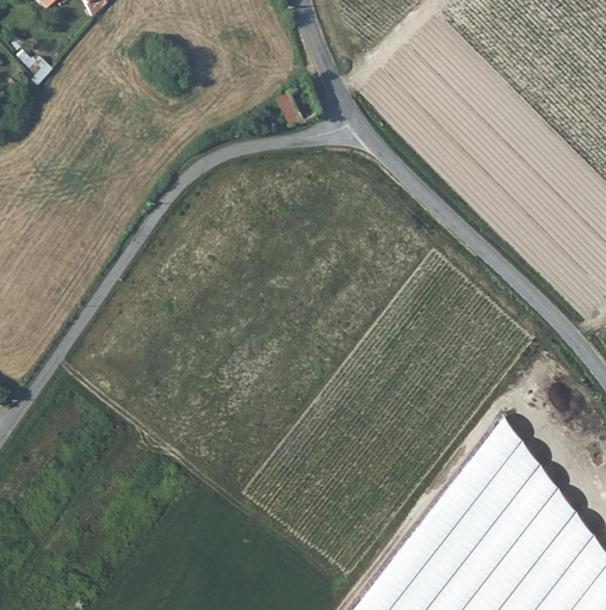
[(28,0),(39,11),(49,1),(48,0),(28,0)]
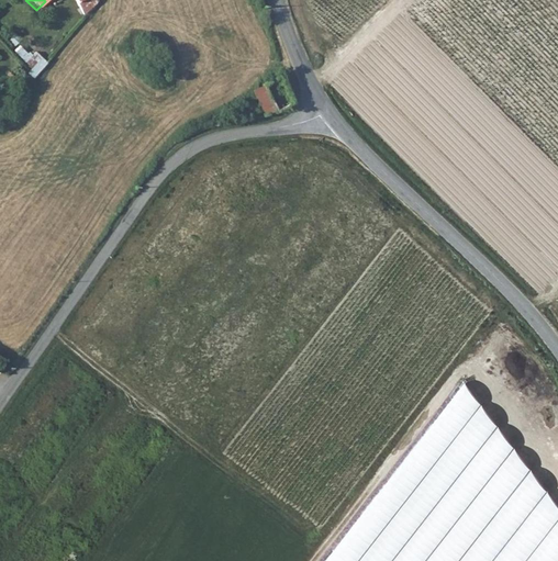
[(86,1),(78,3),(81,13),(88,6),(86,1)]
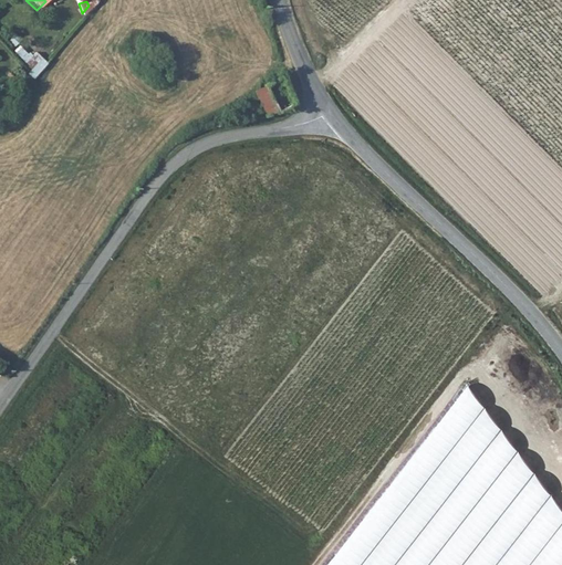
[(74,21),(82,13),(79,3),(69,8),(74,21)]
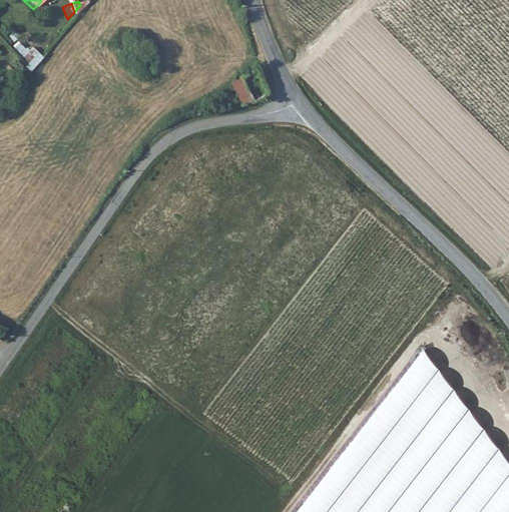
[(236,77),(248,101),(264,93),(251,69),(236,77)]
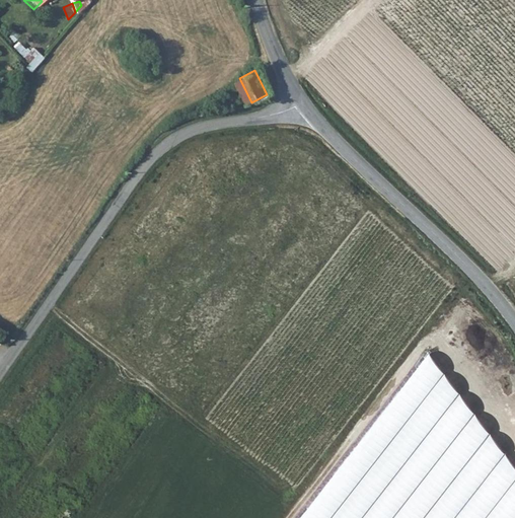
[(514,517),(514,468),(428,354),(298,517),(514,517)]
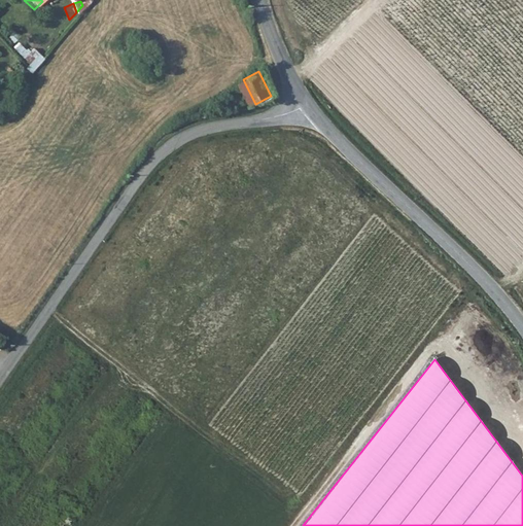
All buildings are outlined.
